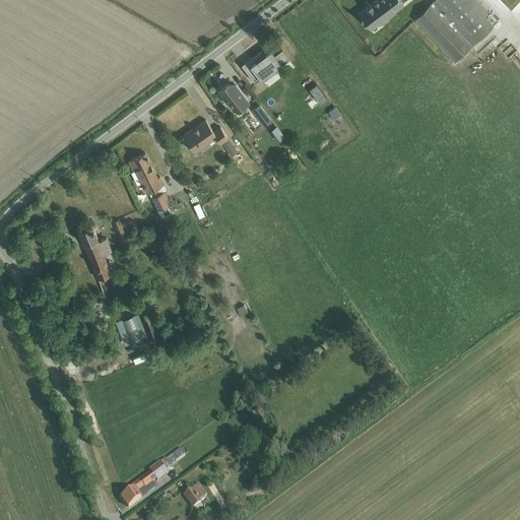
[(400,0),(375,0),(358,13),(371,29),(404,5),(400,0)]
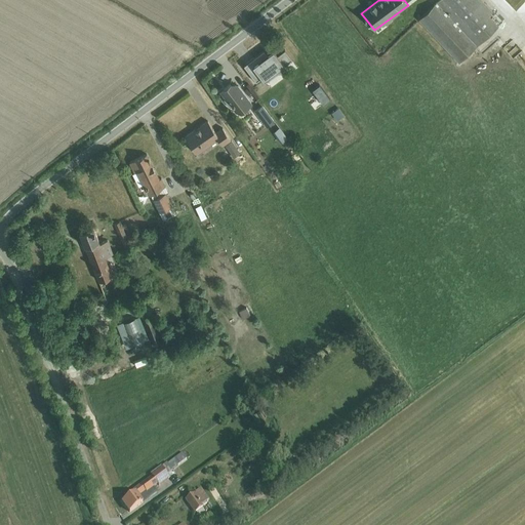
[(483,0),(438,0),(418,19),(459,63),(498,26),(488,15),(493,10),(483,0)]
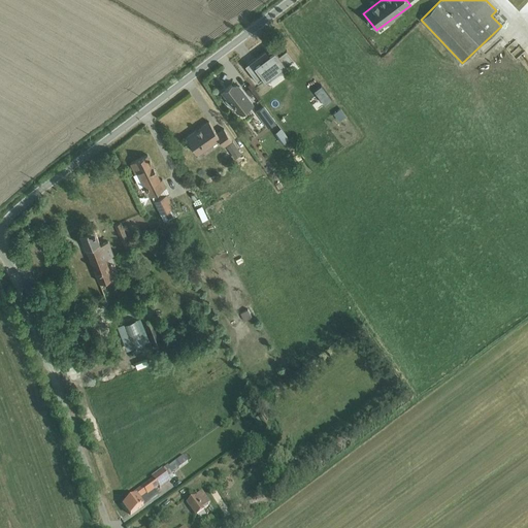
[(527,17),(527,0),(510,0),(527,18),(527,17)]
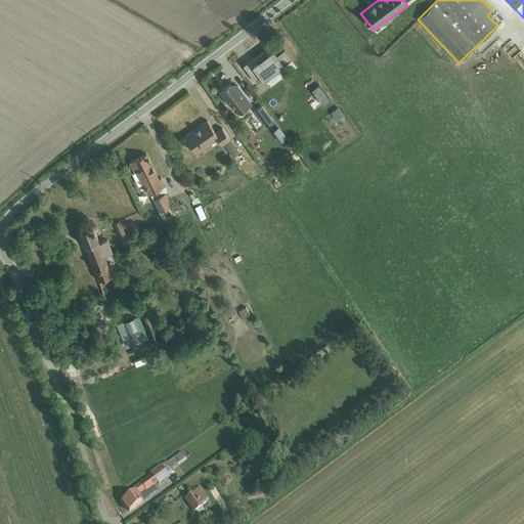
[(270,59),(267,54),(263,50),(243,66),(256,82),(261,78),(263,81),(292,59),(285,49),(276,55),(270,59)]
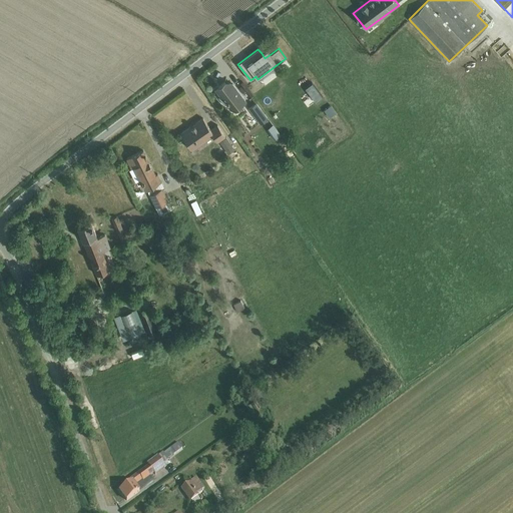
[(265,58),(271,54),(267,49),(262,53),(265,58)]
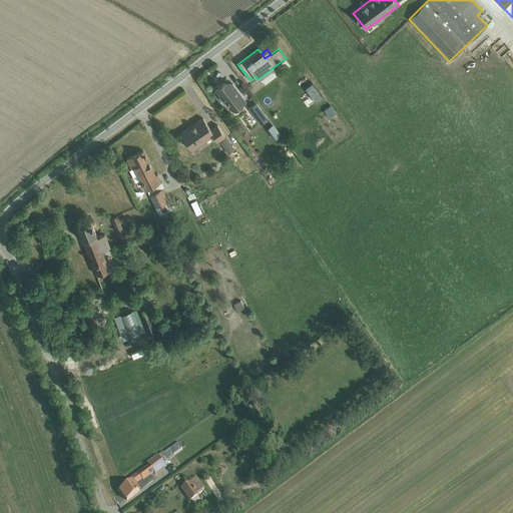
[(314,81),(307,86),(313,93),(319,88),(314,81)]
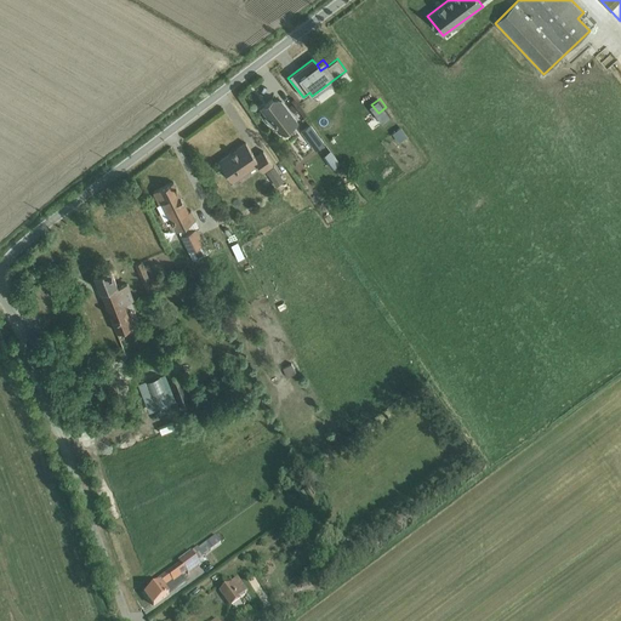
[(273,100),(261,108),(267,117),(265,118),(271,127),(273,125),(278,132),(285,134),(298,123),(281,101),(273,100)]
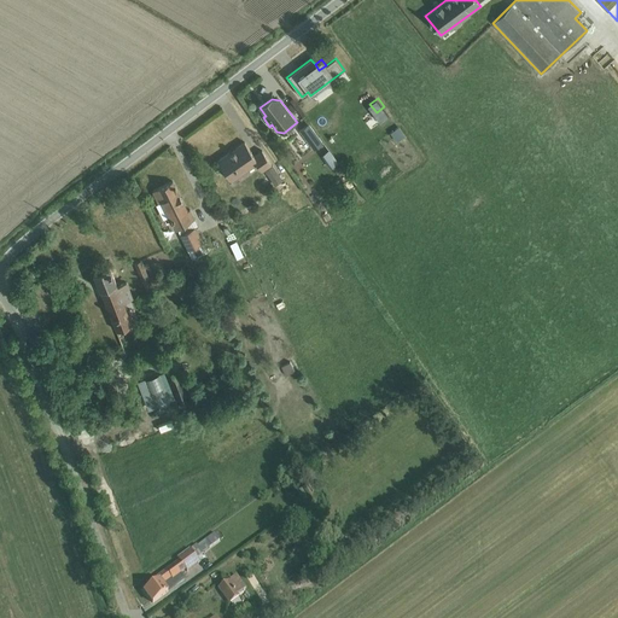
[(308,123),(299,130),(314,150),(324,143),(308,123)]
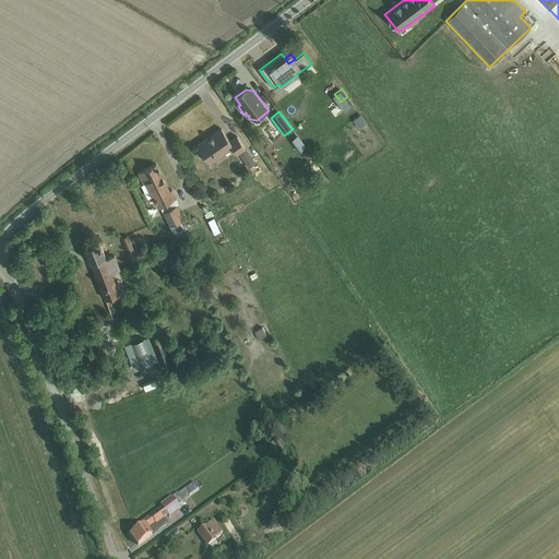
[(222,129),(197,145),(210,164),(232,149),(237,155),(246,149),(237,135),(229,140),(222,129)]
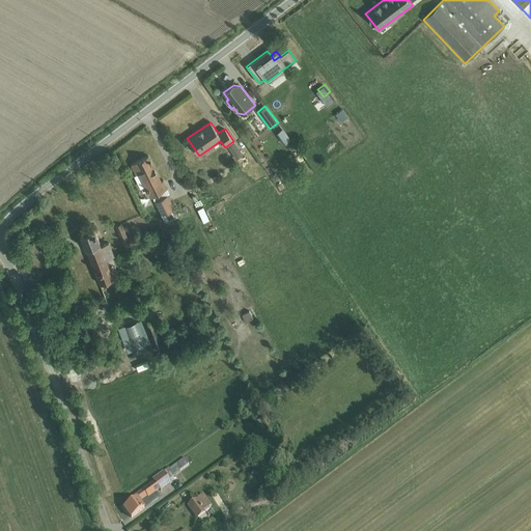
[(283,129),(277,134),(285,144),(291,139),(283,129)]
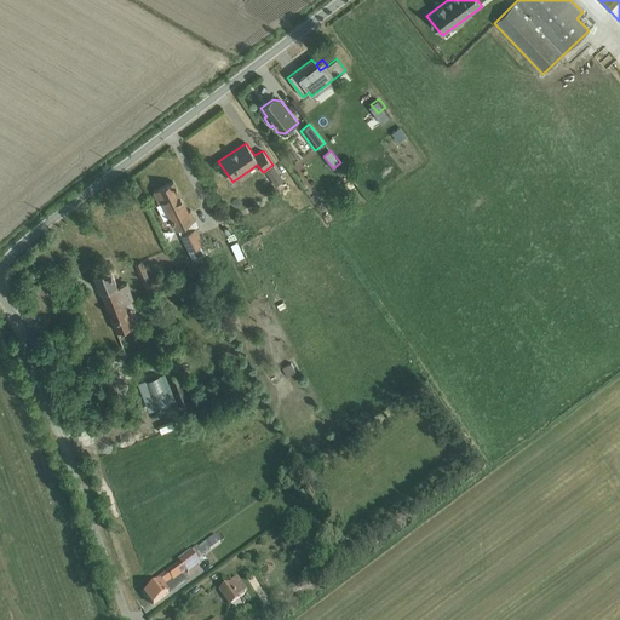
[(274,166),(265,172),(276,185),(283,181),(274,166)]
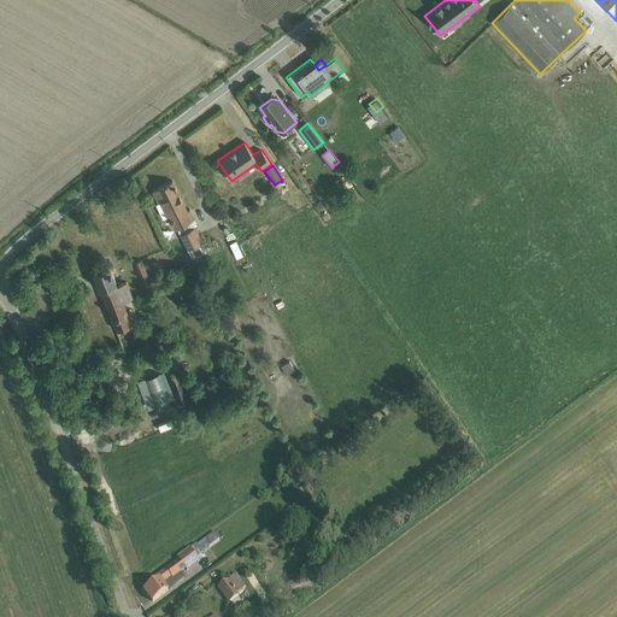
[(172,181),(153,191),(159,203),(156,204),(163,219),(170,216),(192,259),(207,252),(195,227),(198,225),(191,209),(187,210),(172,181)]
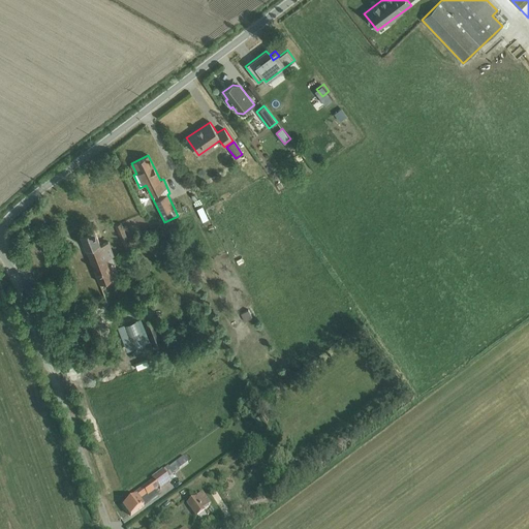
[(231,165),(238,172),(243,167),(236,160),(231,165)]
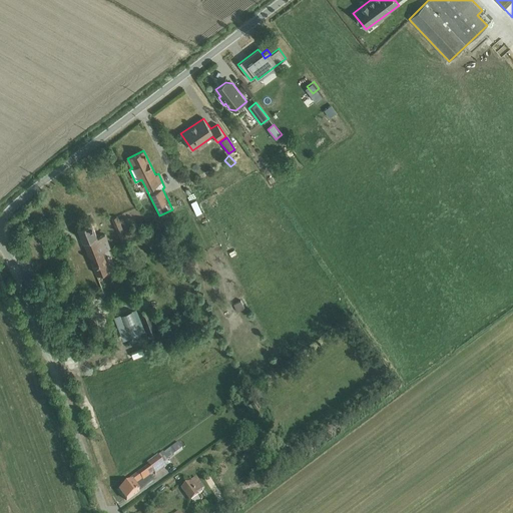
[(196,199),(190,202),(196,214),(201,212),(196,199)]
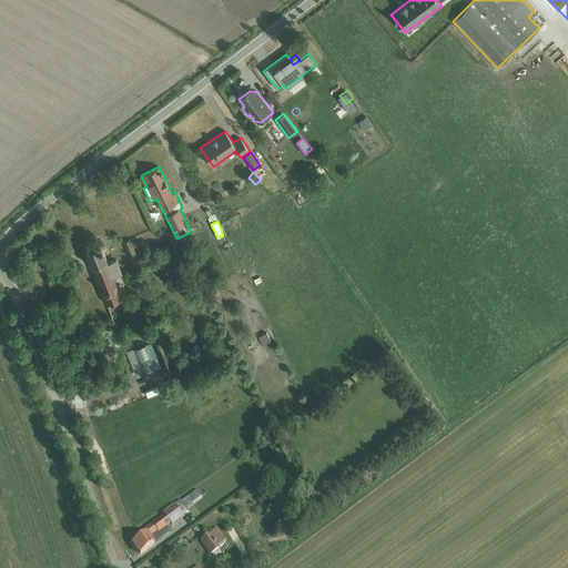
[(130,240),(123,242),(134,266),(141,264),(130,240)]
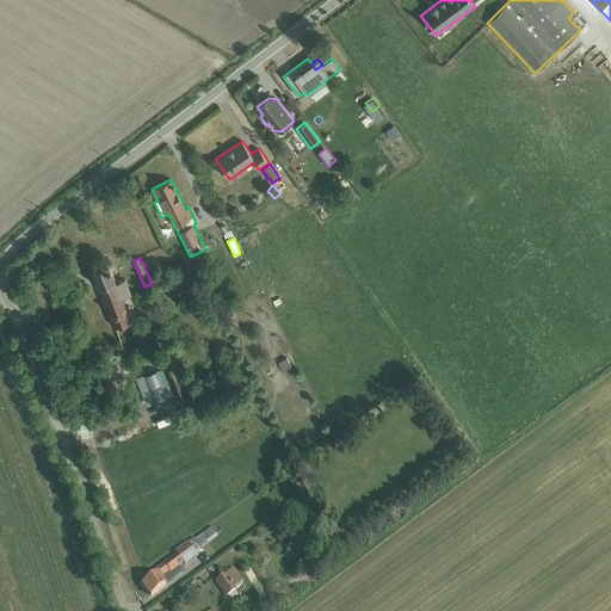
[(109,263),(92,270),(115,327),(131,321),(122,298),(131,295),(125,279),(116,283),(109,263)]
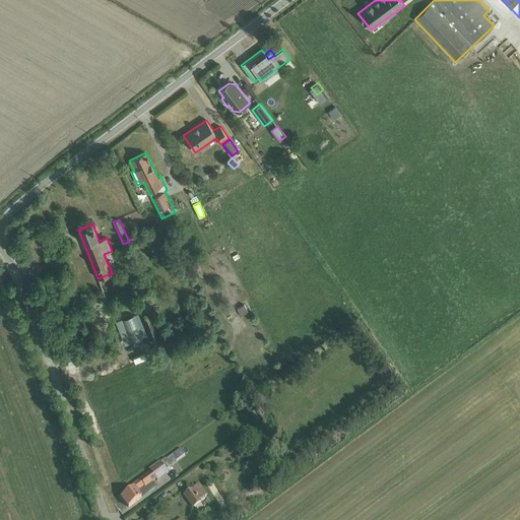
[(128,247),(117,252),(122,262),(132,257),(128,247)]
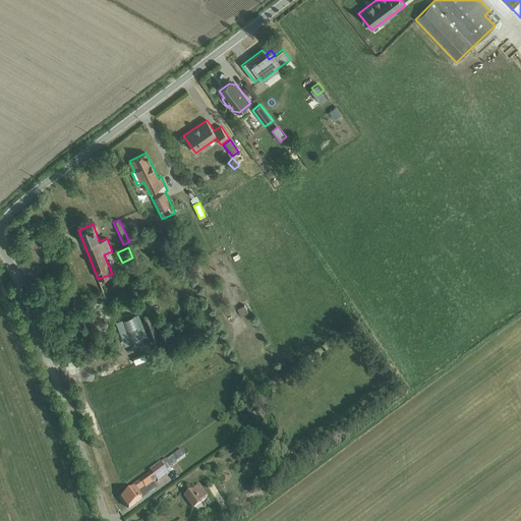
[(244,305),(237,309),(241,316),(248,312),(244,305)]
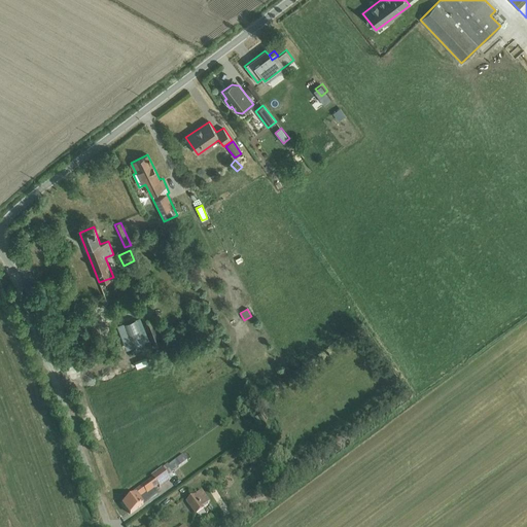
[(151,316),(143,319),(153,344),(162,341),(151,316)]
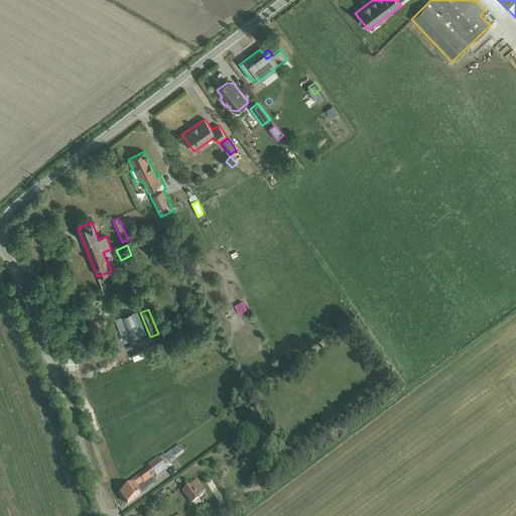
[(147,334),(137,338),(140,346),(150,342),(147,334)]
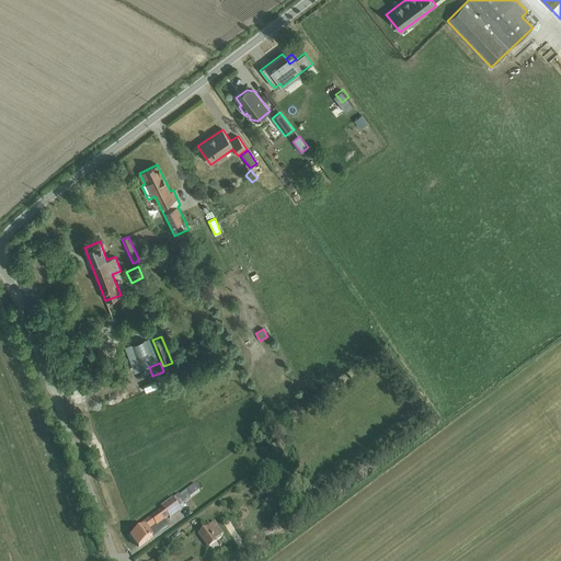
[(138,531),(132,537),(139,548),(160,531),(157,527),(169,518),(170,519),(182,512),(179,507),(184,503),(183,502),(199,491),(195,484),(179,495),(161,507),(163,511),(137,529),(138,531)]
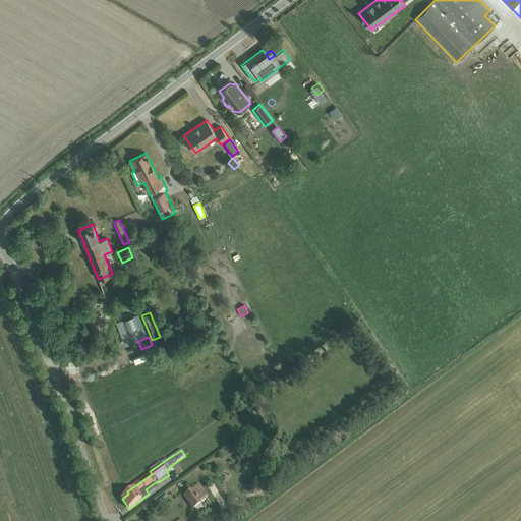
[(192,489),(183,497),(193,510),(201,503),(192,489)]
